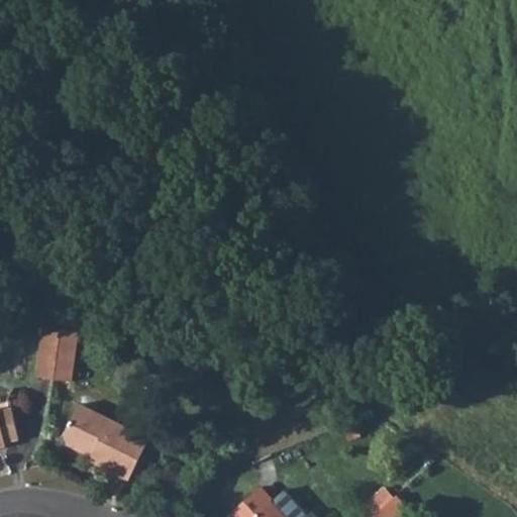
[(55,378),(62,327),(43,325),(36,376),(55,378)]
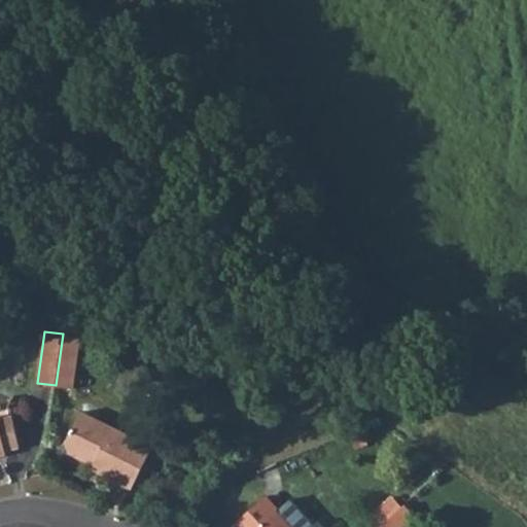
[(56,385),(73,387),(81,337),(63,334),(56,385)]
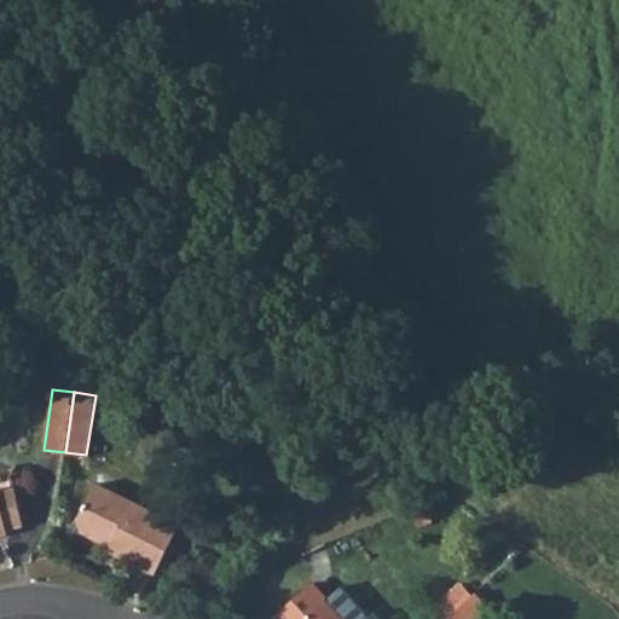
[(109,545),(138,560),(136,566),(154,576),(177,526),(92,482),(71,526),(109,545)]
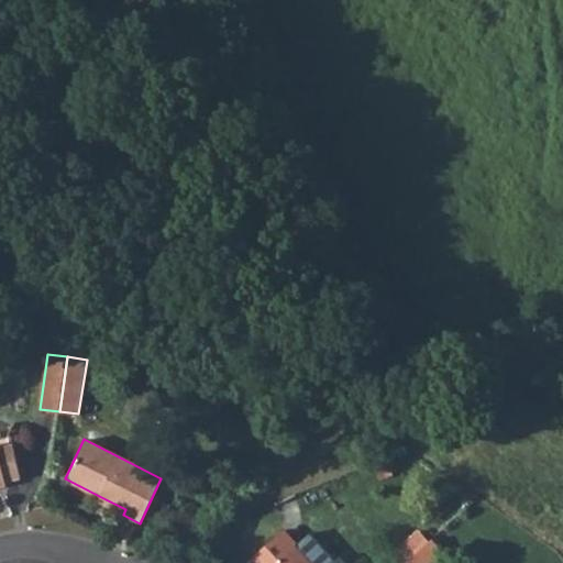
[(0,485),(6,484),(4,482),(20,478),(11,444),(0,446),(0,485)]
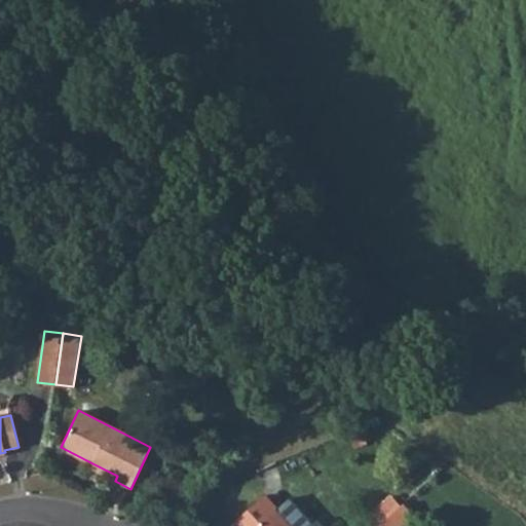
[(89,468),(115,481),(117,476),(92,463),(89,468)]
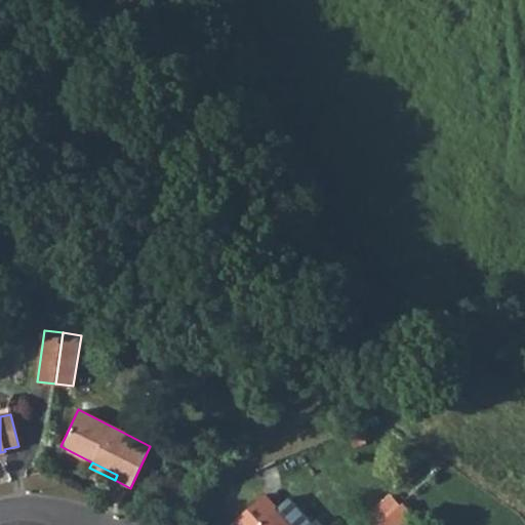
[(381,519),(388,524),(396,524),(411,512),(402,501),(381,519)]
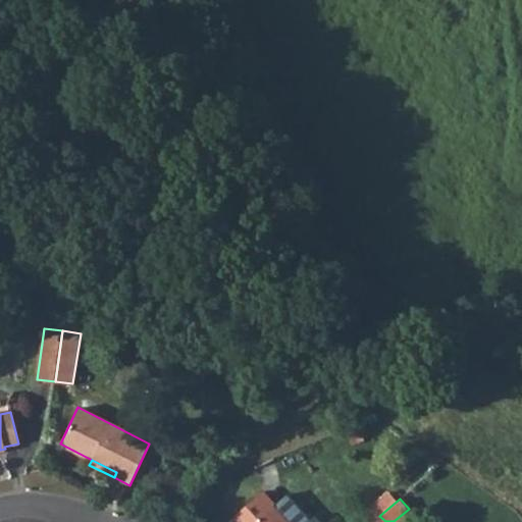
[(290,521),(274,504),(253,521),(290,521)]
